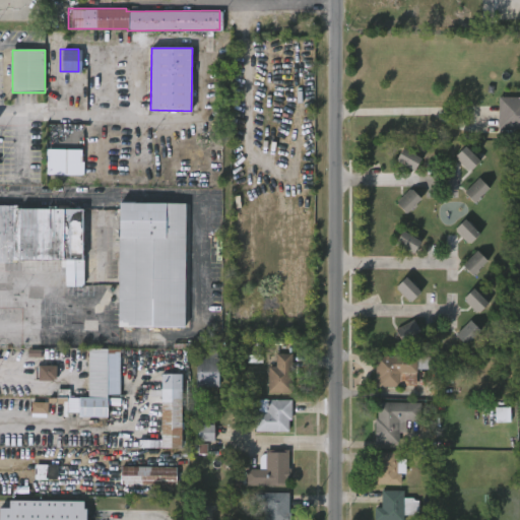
[(519,129),(519,98),(499,96),(498,129),(519,129)]
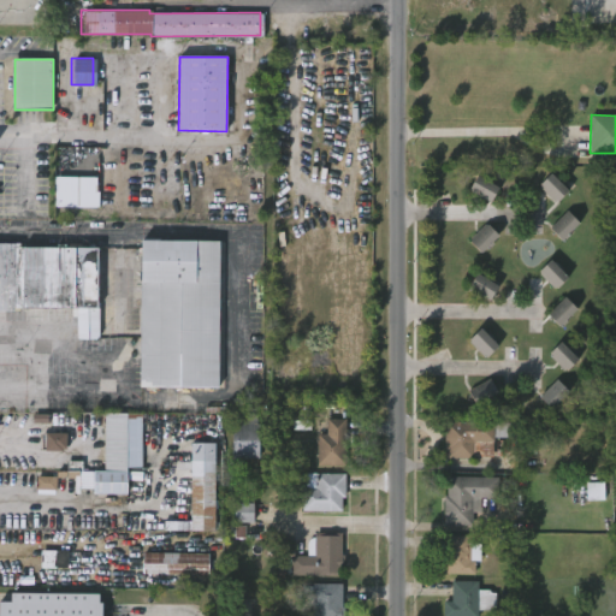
[(539,187),(556,203),(569,190),(551,173),(539,187)]
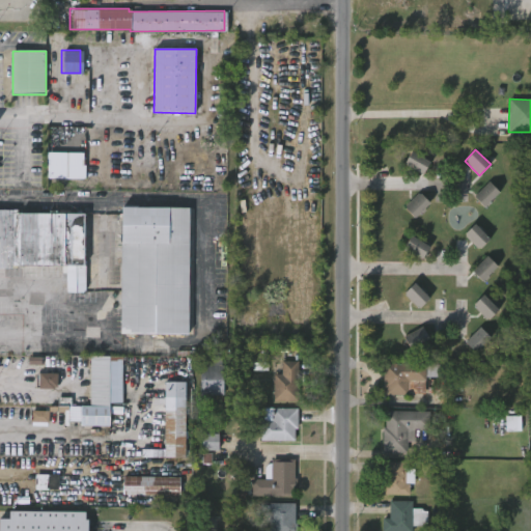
[(430,162),(412,151),(404,165),(423,174),(430,162)]
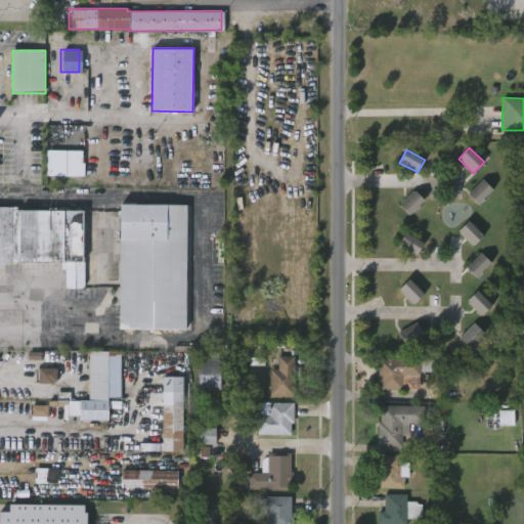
[(47,176),(83,177),(84,151),(47,150),(47,176)]
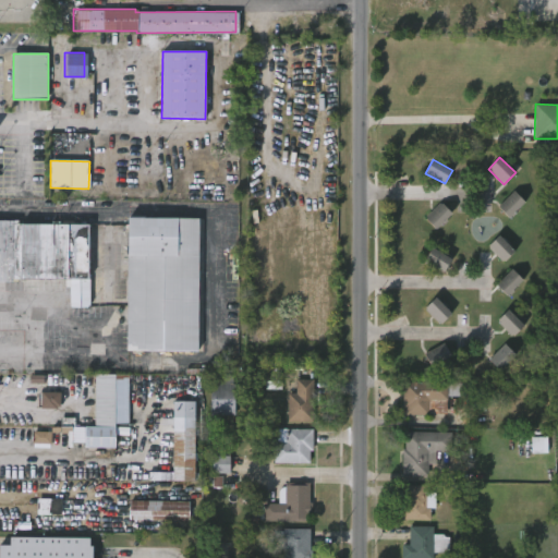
[(525,203),(514,191),(497,206),(509,218),(525,203)]
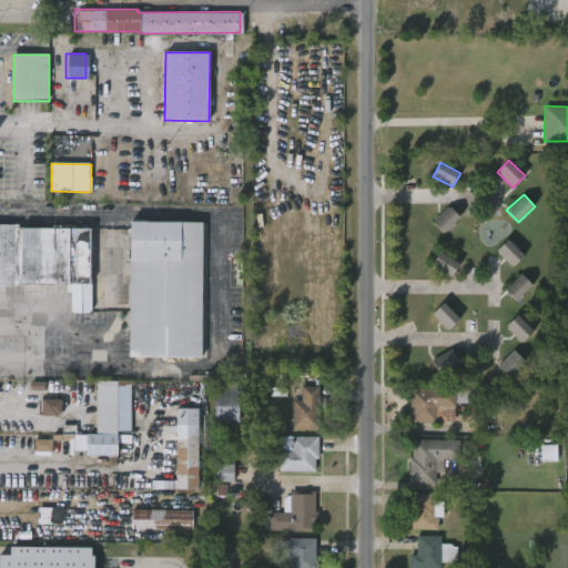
[(460,217),(449,205),(432,222),(444,234),(460,217)]
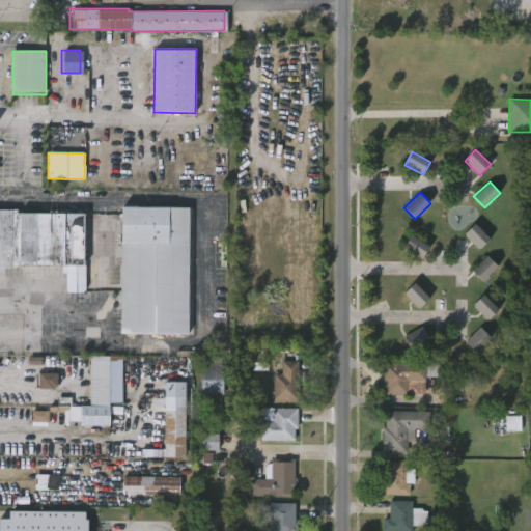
[(190,207),(190,335),(121,335),(121,206),(190,207)]
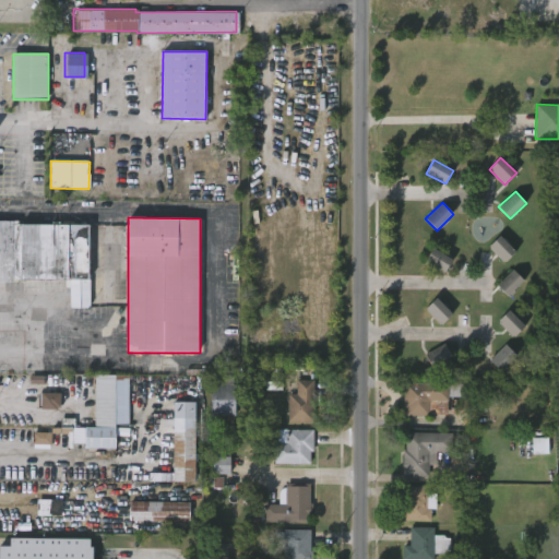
[(0,222),(20,222),(20,224),(91,225),(90,281),(94,281),(93,309),(72,309),(72,289),(68,289),(68,281),(14,280),(14,284),(0,283),(0,222)]
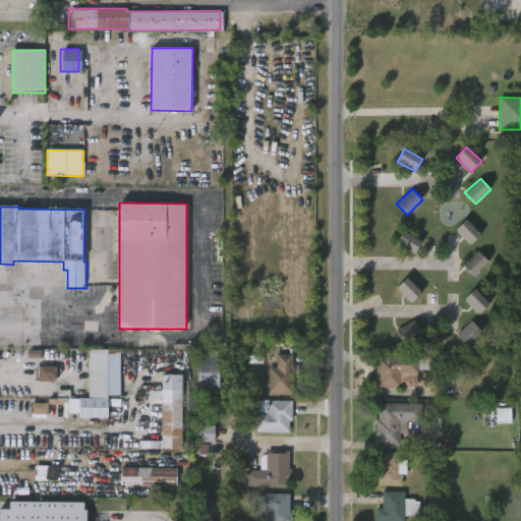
[(480,234),(466,220),(456,230),(470,245),(480,234)]
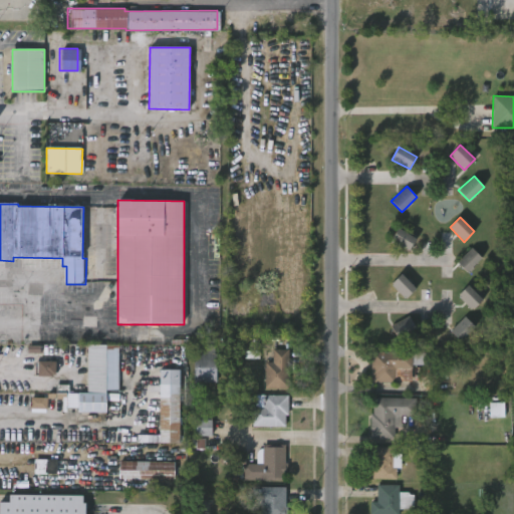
[(410,251),(409,253),(391,242),(399,229),(417,240),(410,251)]
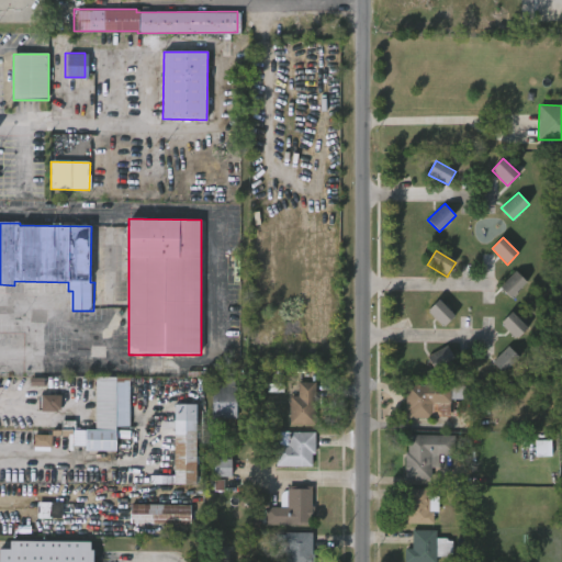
[(510,299),(527,282),(516,271),(499,287),(510,299)]
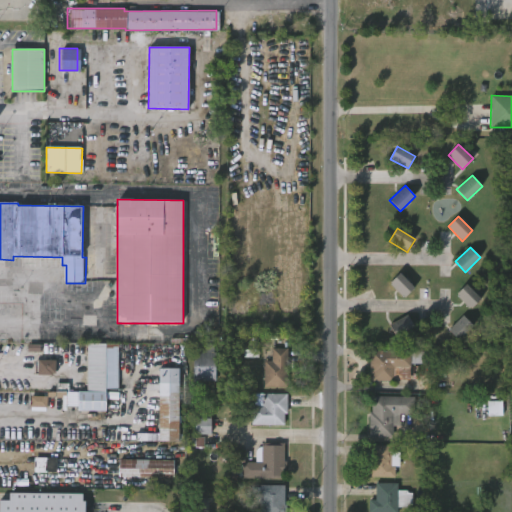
[(390,283),(404,298),(414,287),(399,273),(390,283)]
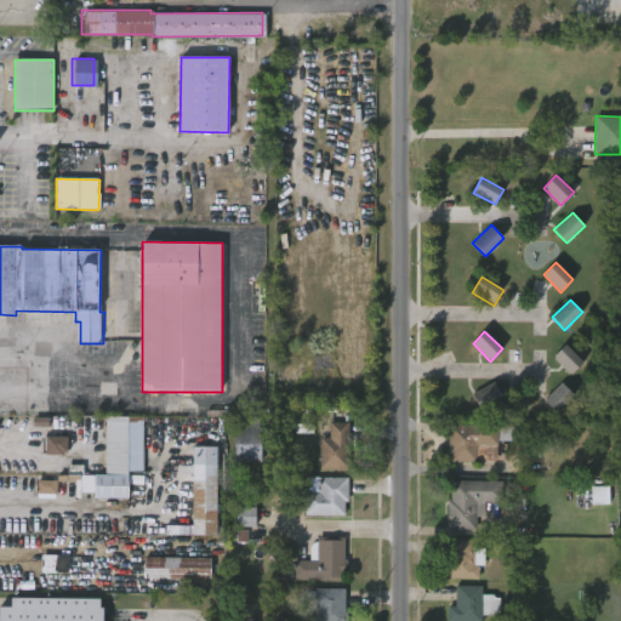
[(584,362),(565,345),(553,358),(571,375),(584,362)]
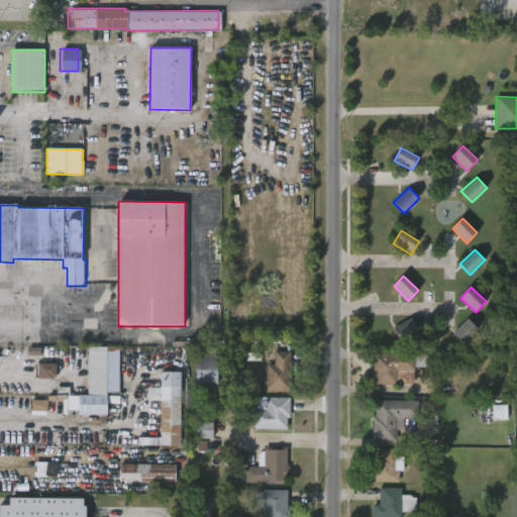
[(452,333),(462,343),(478,329),(468,318),(452,333)]
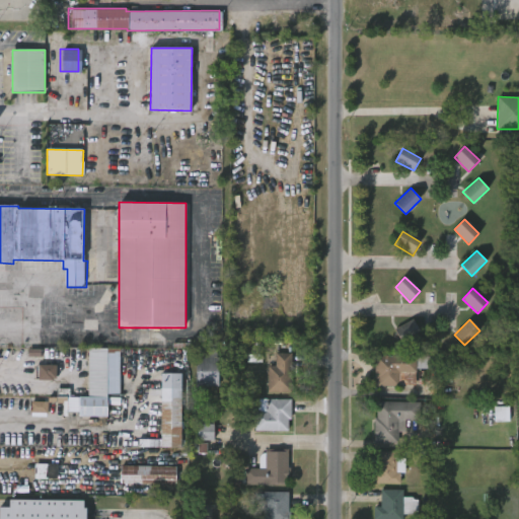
[(395,327),(402,345),(421,337),(415,320),(395,327)]
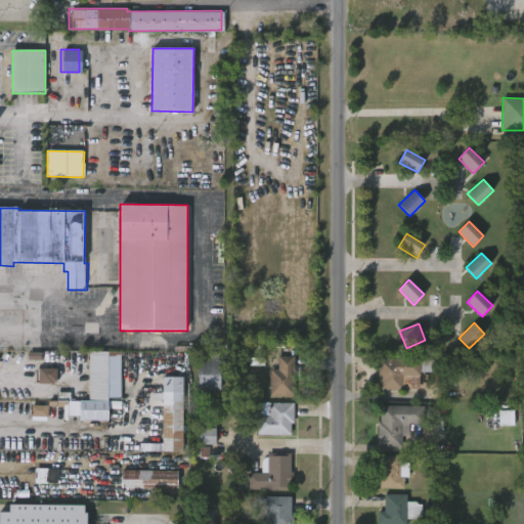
[(108,396),(108,420),(80,420),(80,415),(69,415),(69,399),(89,399),(90,350),(122,350),(121,396),(108,396)]
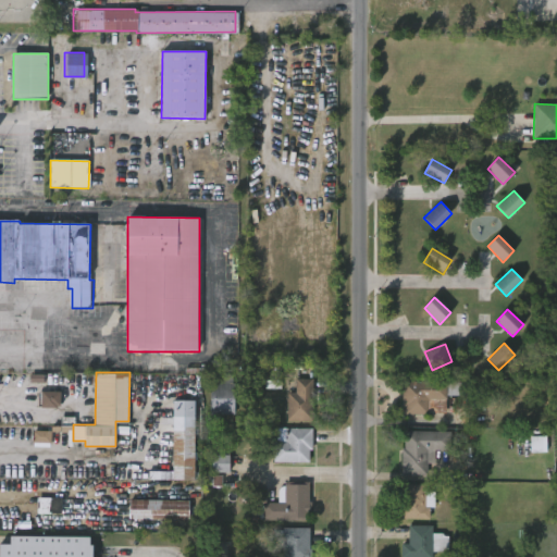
[(233,374),(233,384),(235,384),(235,415),(211,415),(211,384),(213,384),(213,374),(233,374)]
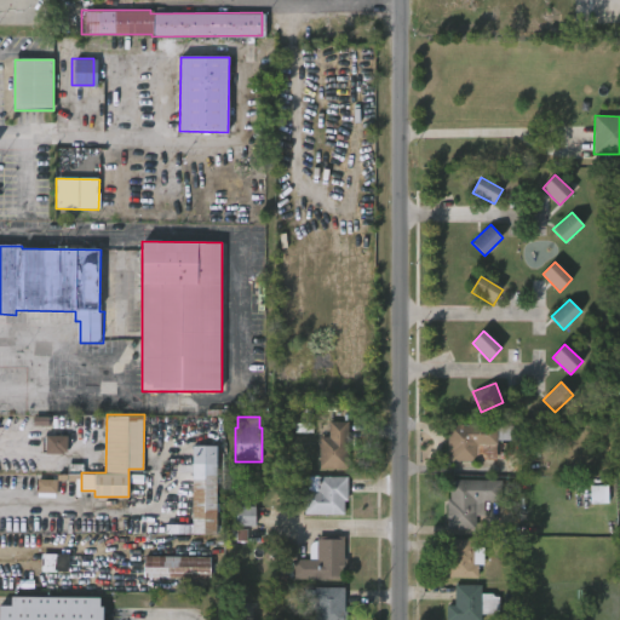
[(345,470),(317,470),(317,436),(327,437),(327,422),(346,422),(345,470)]
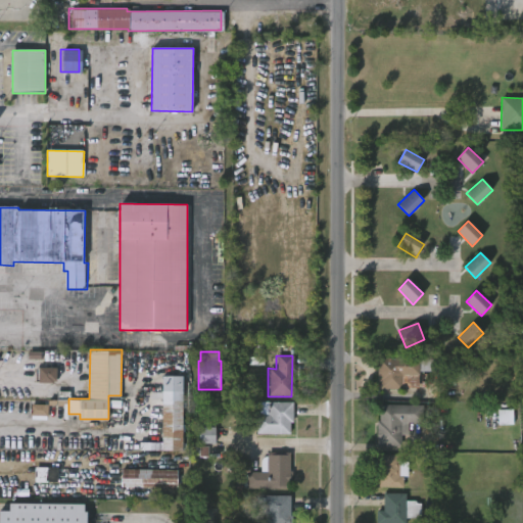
[(418,371),(417,387),(378,389),(378,382),(376,382),(376,358),(441,359),(441,372),(418,371)]
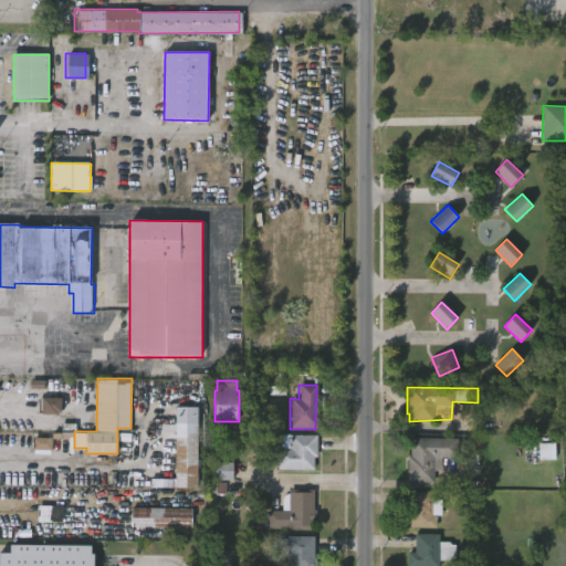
[(61,398),(42,398),(42,415),(62,415),(61,398)]
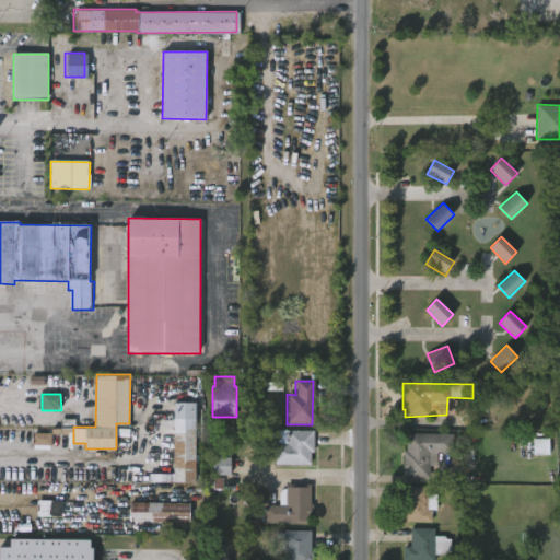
[(196,481),(149,481),(149,473),(173,473),(174,401),(196,401),(196,481)]
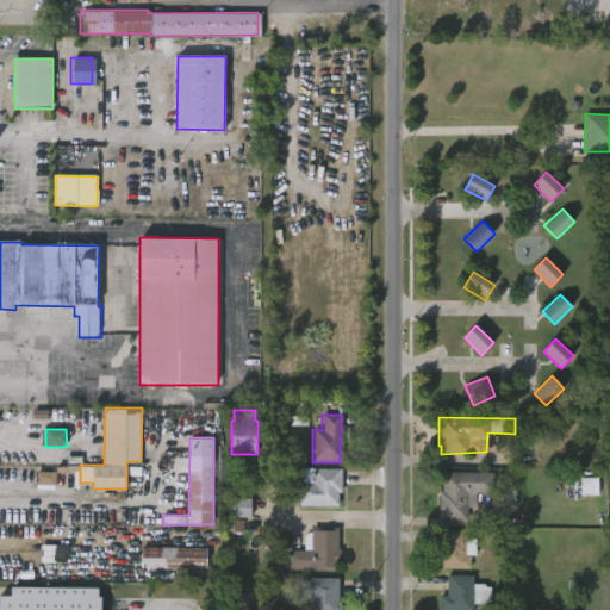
[(342,483),(342,492),(338,492),(338,505),(300,505),(300,485),(297,485),(297,467),(342,468),(342,483)]
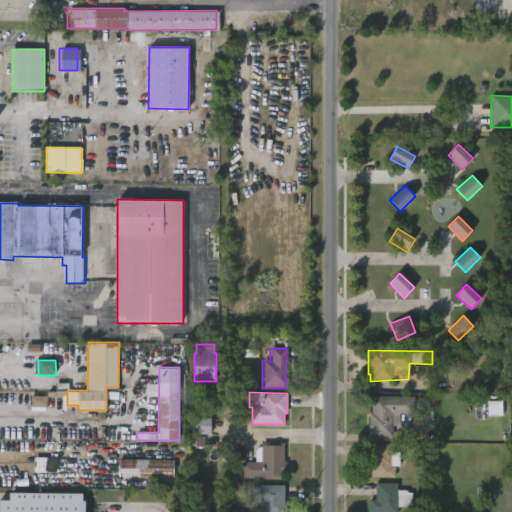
[(415,396),(414,413),(400,413),(400,425),(393,425),(393,436),(368,436),(370,395),(415,396)]
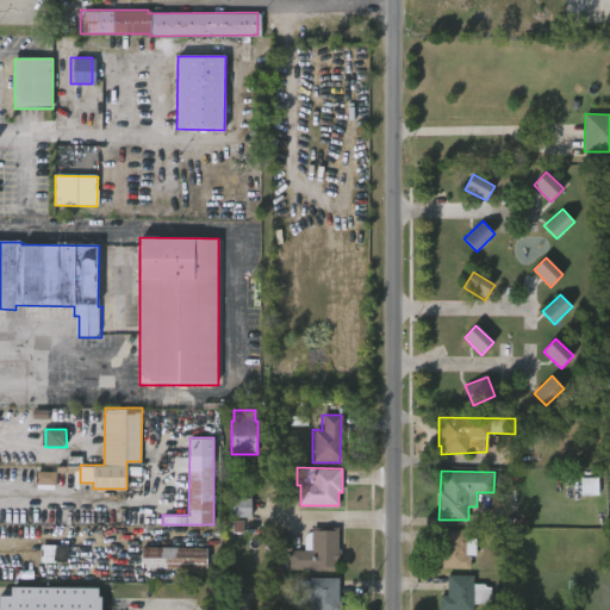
[(56,485),(56,473),(36,472),(36,484),(56,485)]
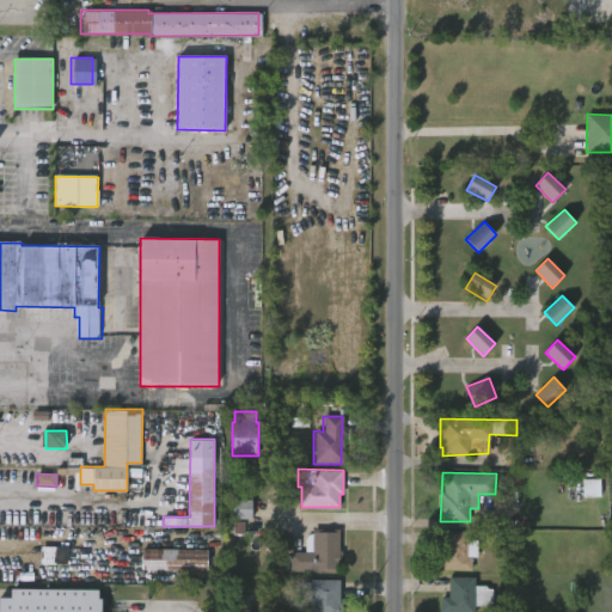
[(600,481),(583,481),(583,495),(600,496),(600,481)]
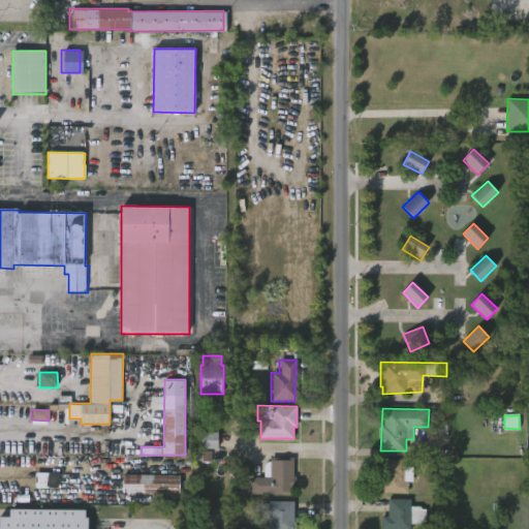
[(201,448),(218,449),(218,433),(201,432),(201,448)]
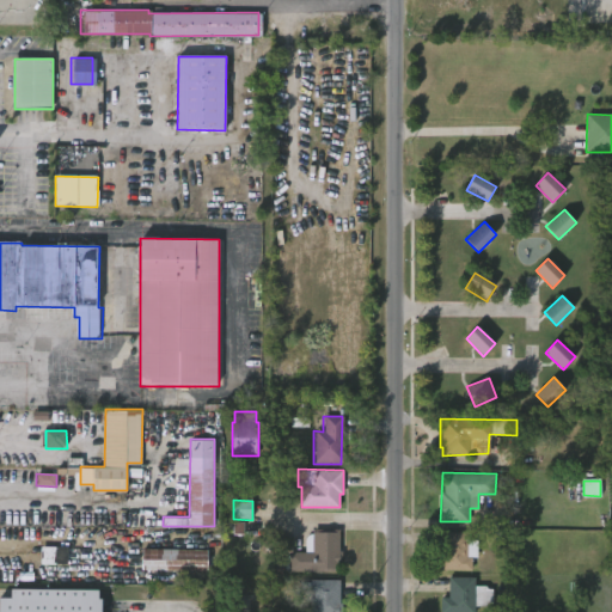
[(337,530),(337,551),(340,551),(340,565),(337,565),(337,573),(287,571),(287,552),(304,552),(304,539),(311,533),(311,528),(337,530)]
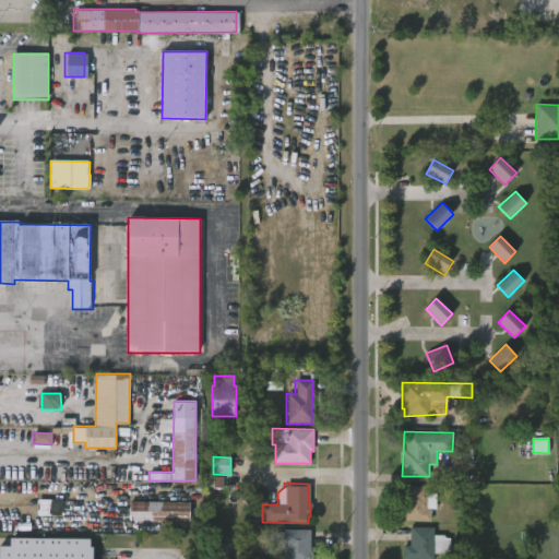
[(436,494),(435,513),(429,513),(429,522),(400,521),(401,495),(403,495),(403,486),(426,486),(425,494),(436,494)]
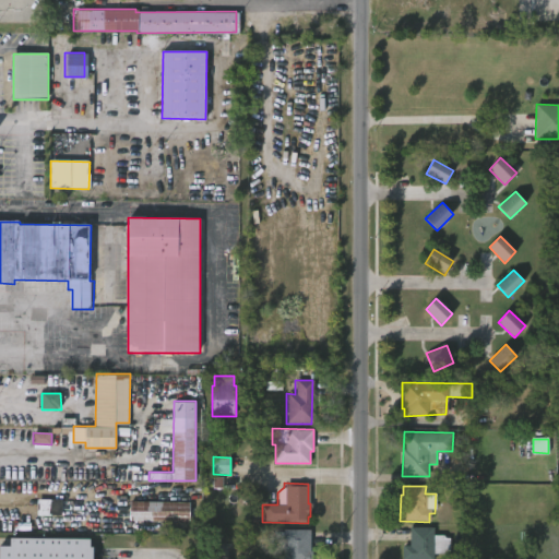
[(61,514),(37,513),(37,498),(62,498),(61,514)]
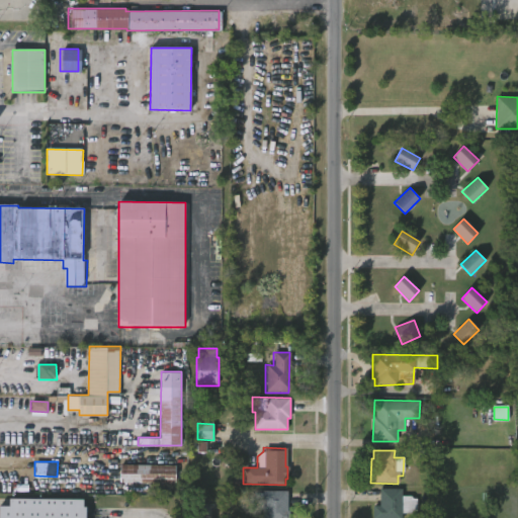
[(176,483),(119,482),(119,464),(176,464),(176,483)]
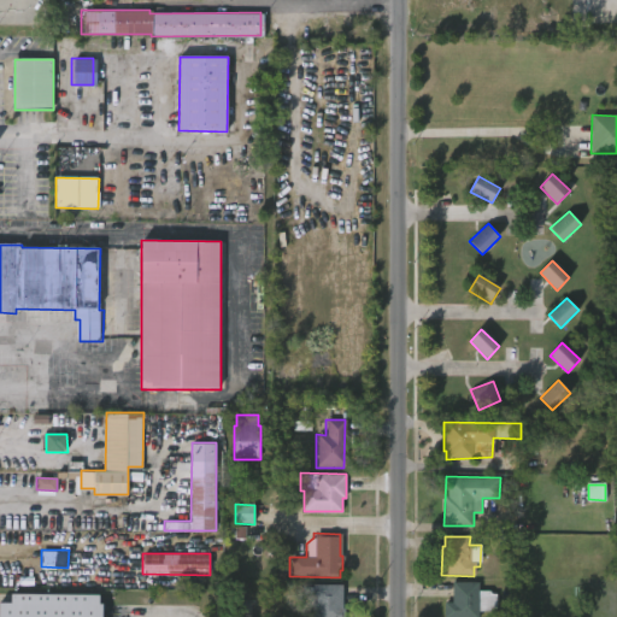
[(477,582),(477,591),(489,591),(489,594),(494,594),(494,610),(489,610),(488,612),(476,612),(476,616),(442,616),(442,603),(451,603),(451,582),(477,582)]
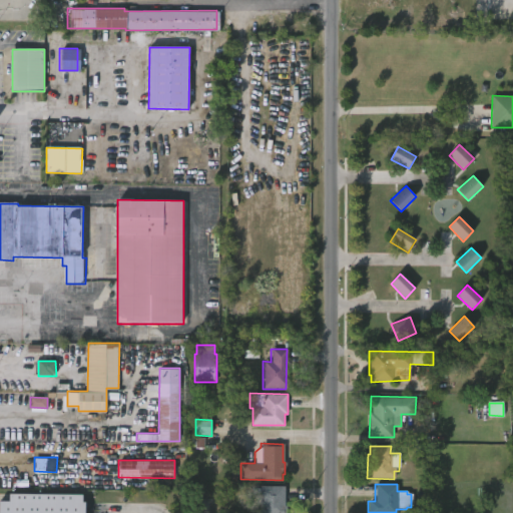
[(286,500),(286,512),(261,512),(261,504),(252,504),(253,488),(261,489),(261,486),(286,486),(286,500)]
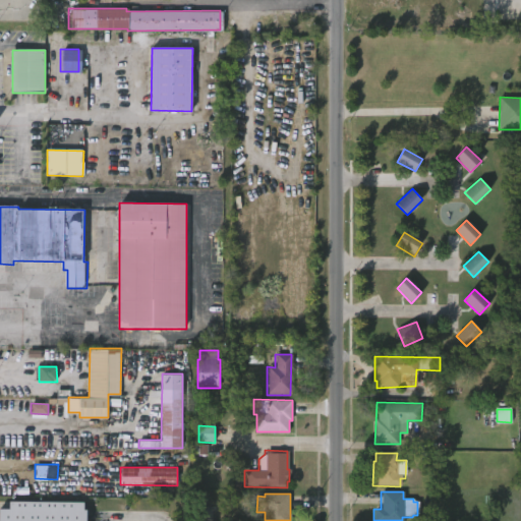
[(85,520),(85,503),(9,502),(9,510),(0,509),(0,520),(85,520)]
